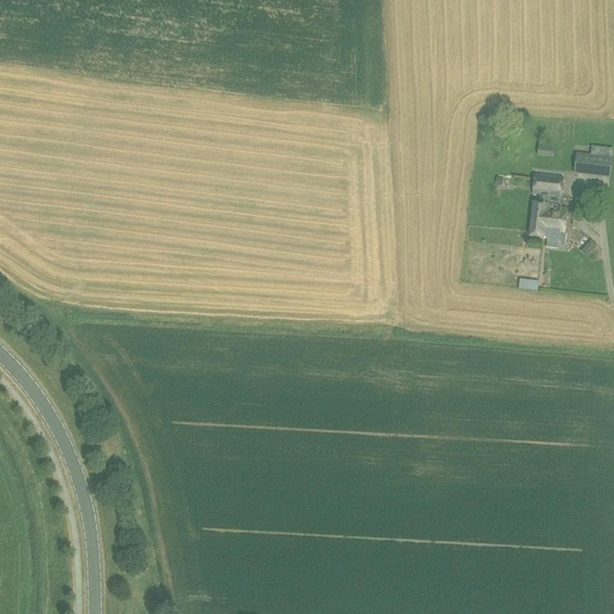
[(539,155),(553,157),(554,144),(540,143),(539,155)]
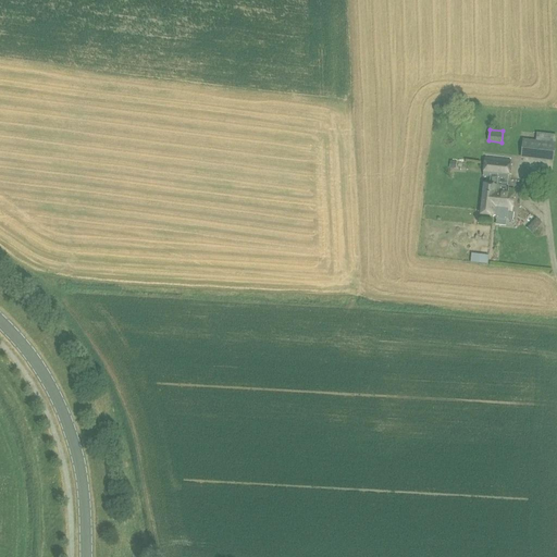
[(554,162),(556,135),(536,133),(535,140),(523,139),(521,159),(554,162)]
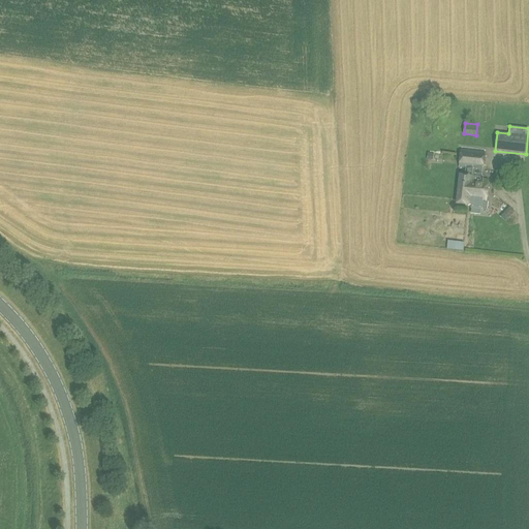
[(489,180),(480,179),(481,169),(484,169),(486,152),(460,149),(458,168),(465,169),(465,175),(460,175),(457,204),(470,205),(471,205),(470,208),(481,209),(483,200),(486,201),(489,180)]
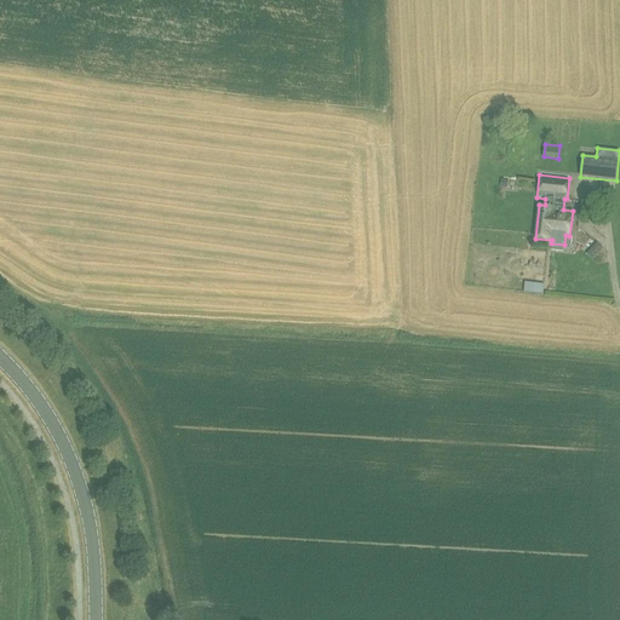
[(593,263),(604,250),(598,244),(586,256),(593,263)]
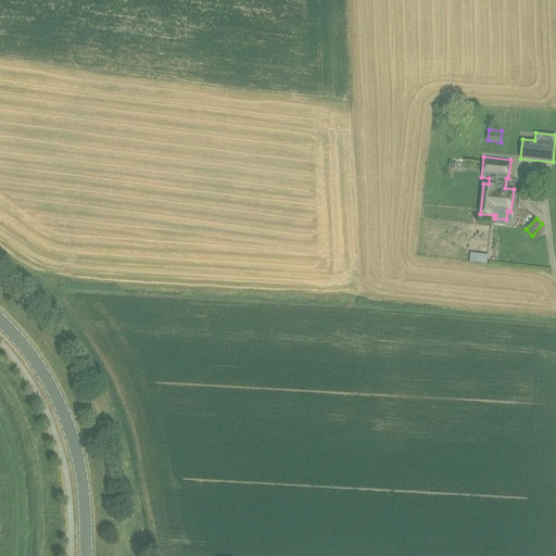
[(470,253),(469,261),(487,263),(488,254),(470,253)]
